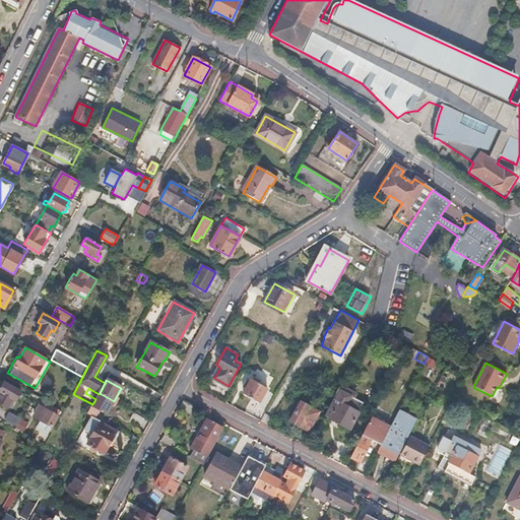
[(267,388),(252,380),(244,394),(259,403),(267,388)]
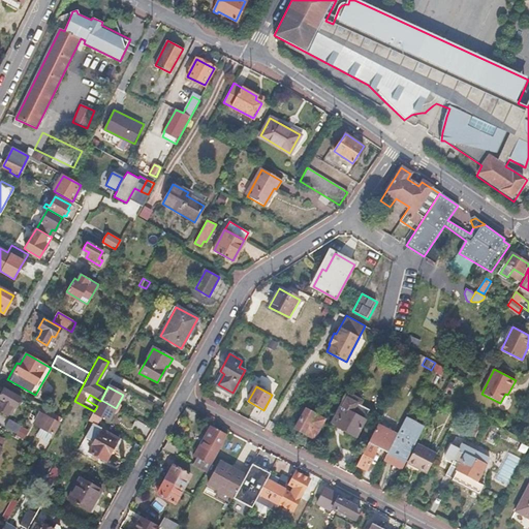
[(21,399),(3,389),(0,394),(0,398),(2,400),(0,403),(0,409),(8,414),(12,405),(16,407),(21,399)]
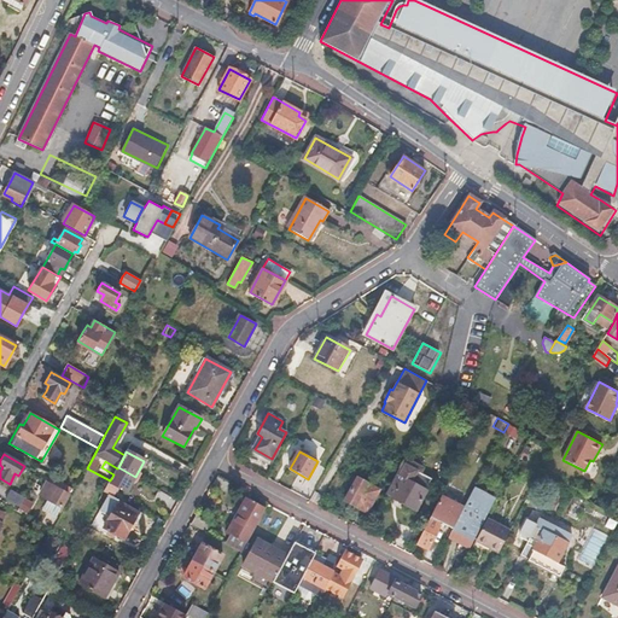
[(418,466),(403,459),(390,484),(396,488),(391,497),(417,511),(427,490),(426,489),(431,479),(415,470),(418,466)]
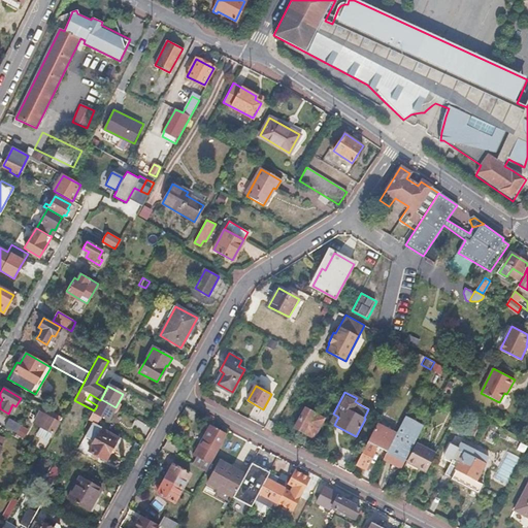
[(116,407),(101,399),(100,400),(97,405),(94,410),(89,420),(95,424),(100,416),(108,420),(116,407)]
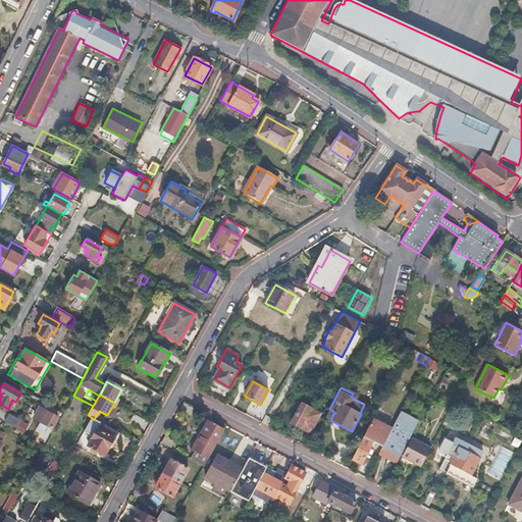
[(195,409),(184,403),(179,409),(191,416),(195,409)]
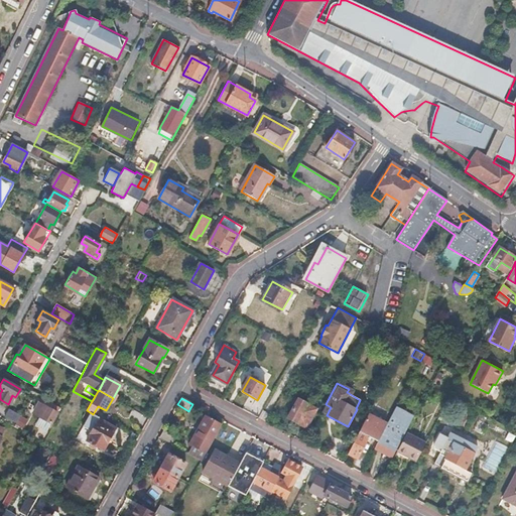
[(316,409),(298,399),(288,417),(306,428),(316,409)]
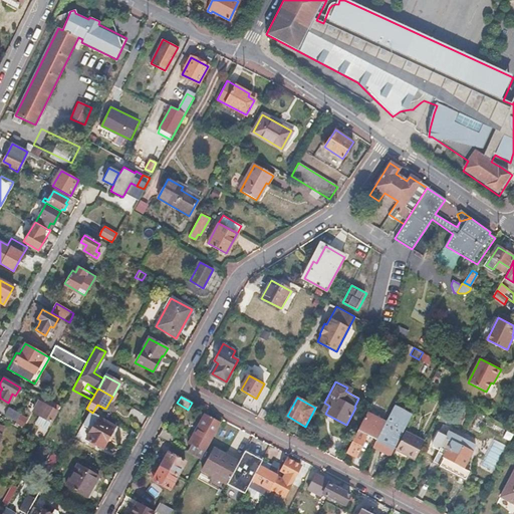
[(52,402),(45,399),(41,407),(37,405),(33,412),(39,415),(35,424),(45,430),(55,410),(50,407),(52,402)]
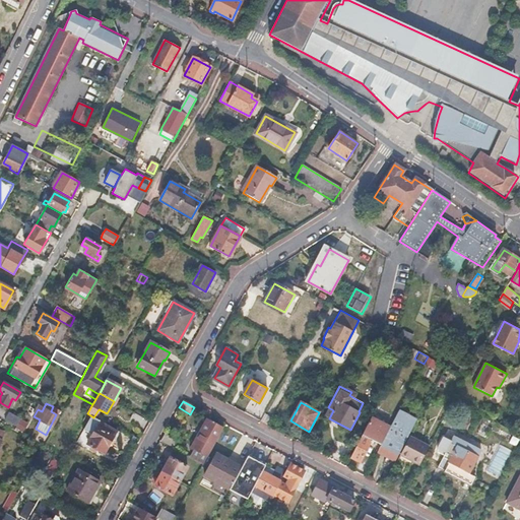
[(20,418),(9,411),(4,419),(16,426),(20,418)]
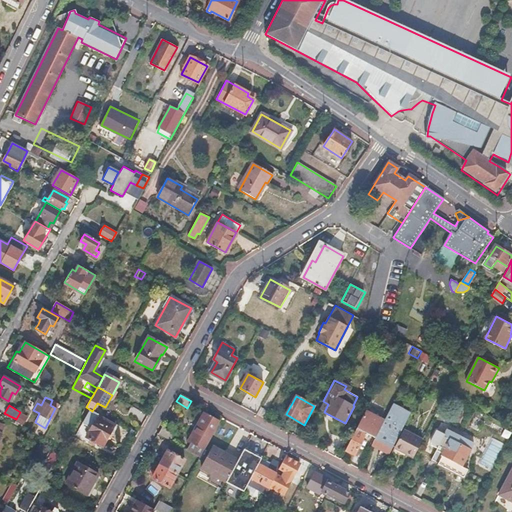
[(405,423),(409,414),(392,405),(384,420),(375,438),(371,444),(384,452),(386,449),(391,450),(401,430),(398,427),(401,421),(405,423)]
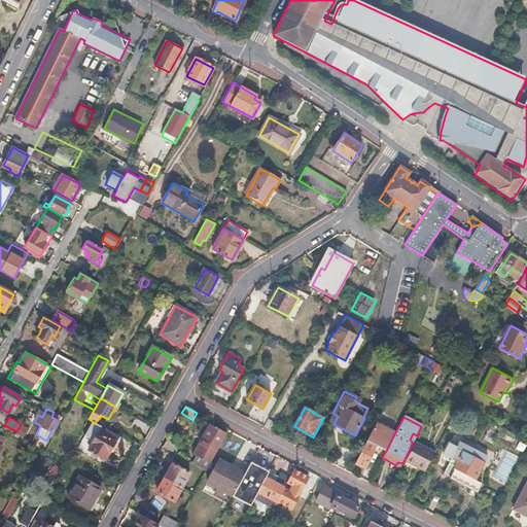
[(386,451),(395,432),(377,423),(354,463),(363,468),(376,446),(386,451)]
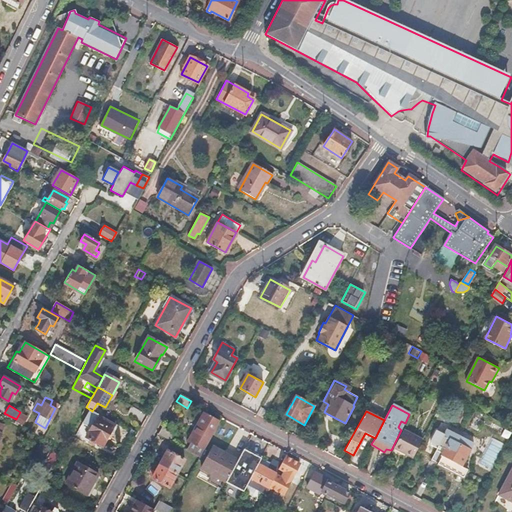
[(222,417),(219,416),(217,420),(205,413),(189,442),(193,444),(189,451),(200,457),(222,417)]
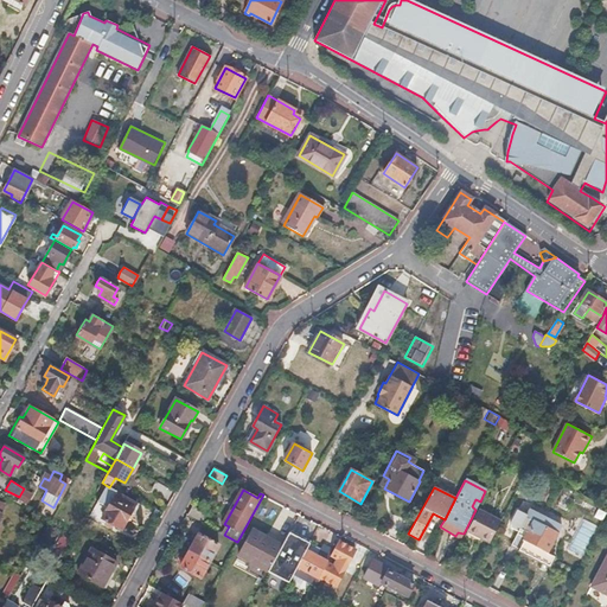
[(136,504),(117,493),(102,519),(121,531),(136,504)]
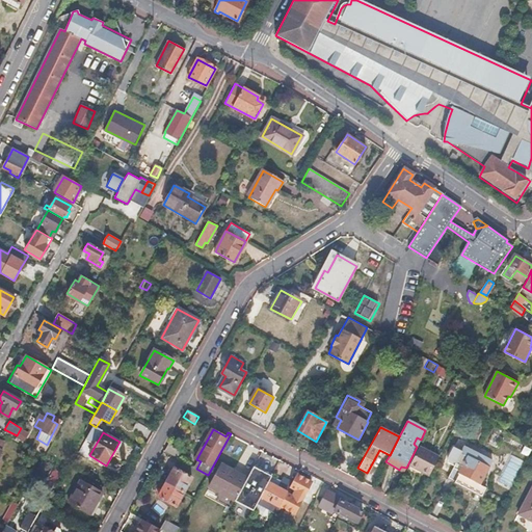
[(531,447),(515,435),(511,441),(531,456),(531,447)]
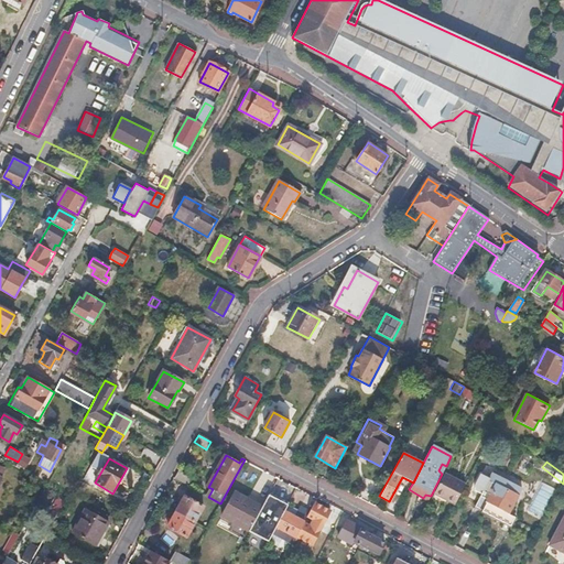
[(193,478),(179,469),(174,478),(188,486),(193,478)]
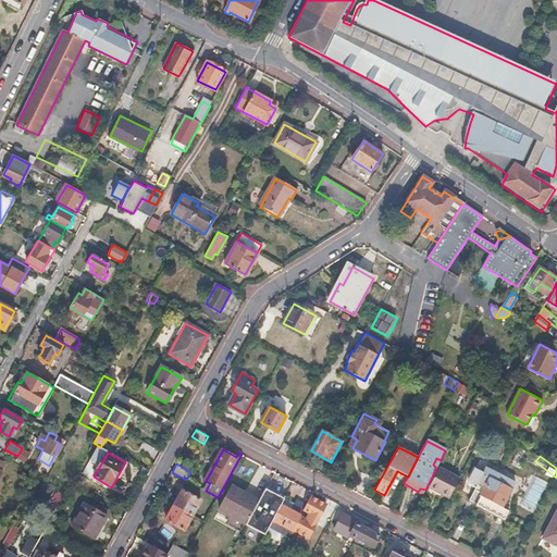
[(514,481),(485,466),(482,471),(474,486),(468,498),(475,503),(474,505),(503,520),(507,510),(500,506),(514,481)]
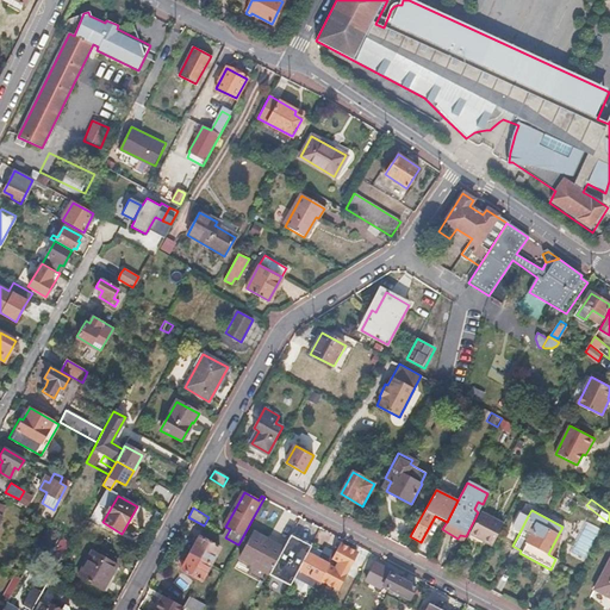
[(520,533),(528,516),(518,511),(511,524),(512,529),(520,533)]
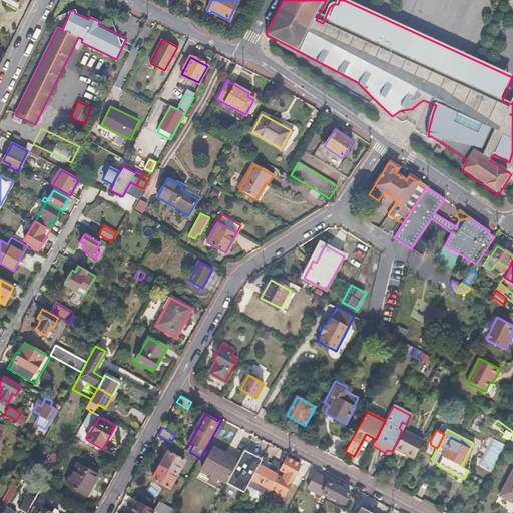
[(423,441),(404,431),(395,450),(413,459),(423,441)]
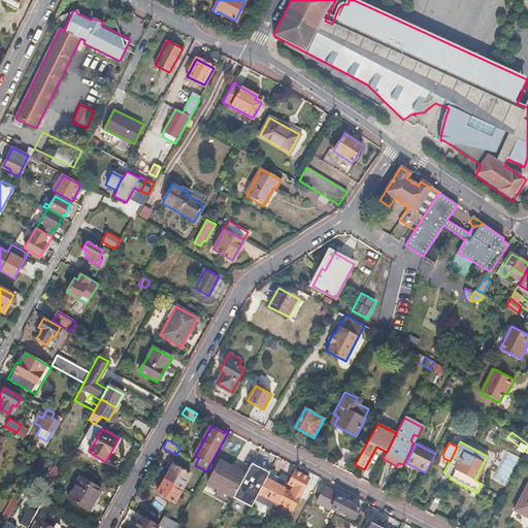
[(44,453),(37,450),(34,455),(41,458),(44,453)]
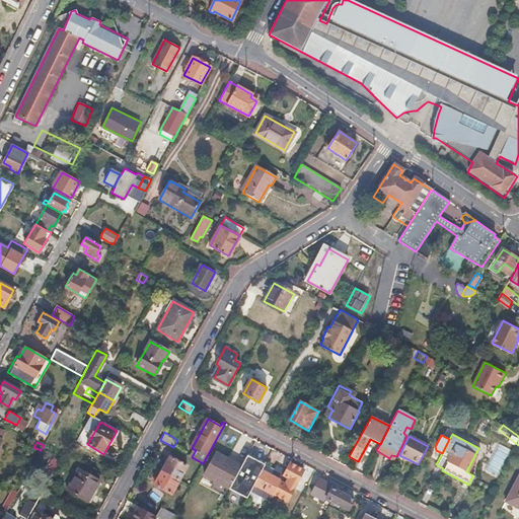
[(232,461),(216,452),(203,476),(230,492),(241,470),(230,464),(232,461)]
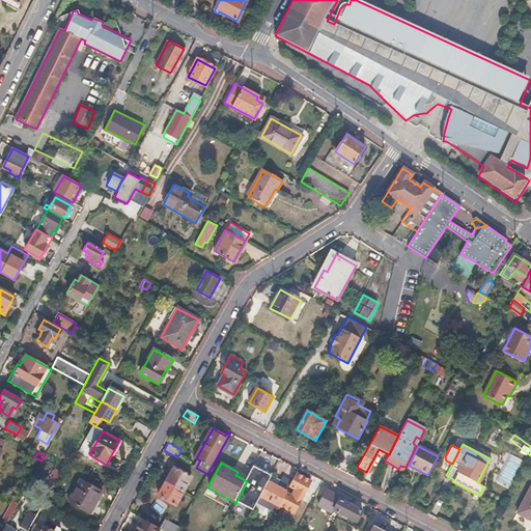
[(190,477),(172,467),(165,480),(183,491),(190,477)]
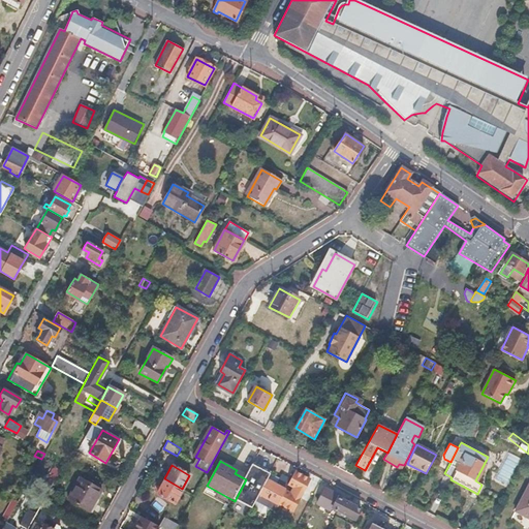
[(271,475),(253,466),(246,479),(235,501),(252,510),(256,502),(271,475)]
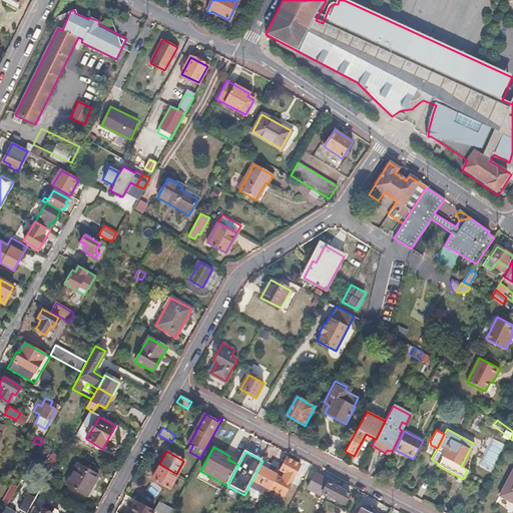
[(300,465),(286,457),(277,475),(291,482),(300,465)]
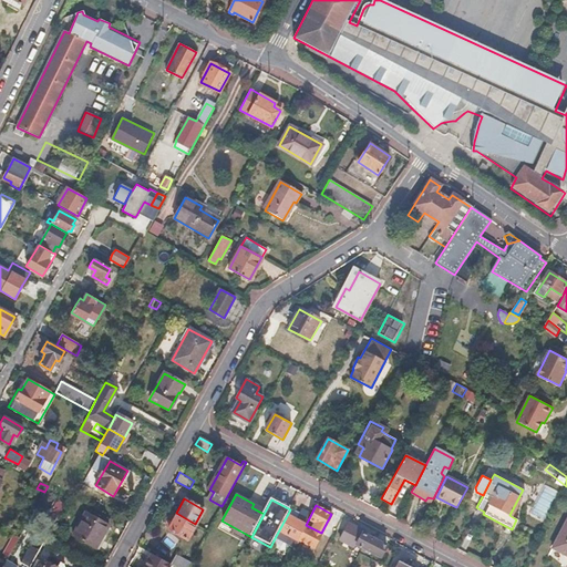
[(299,514),(290,509),(275,538),(294,546),(298,539),(305,526),(295,521),(299,514)]
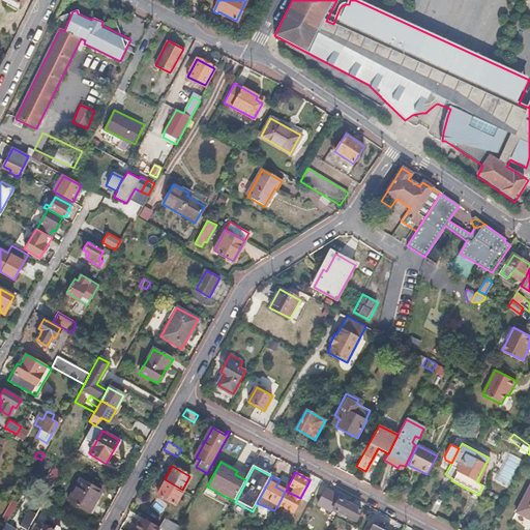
[(182,490),(165,479),(156,494),(174,504),(182,490)]
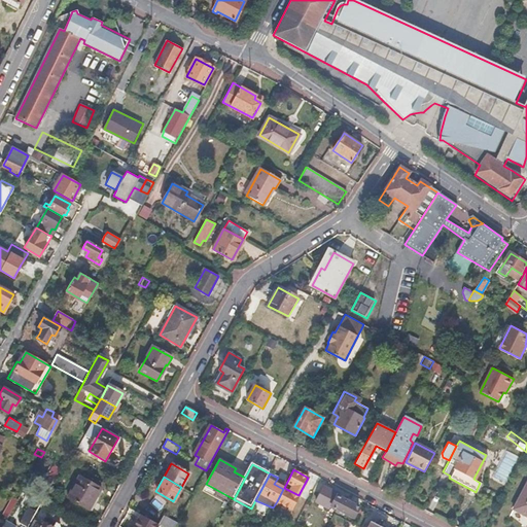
[(100,489),(79,478),(68,498),(89,510),(100,489)]
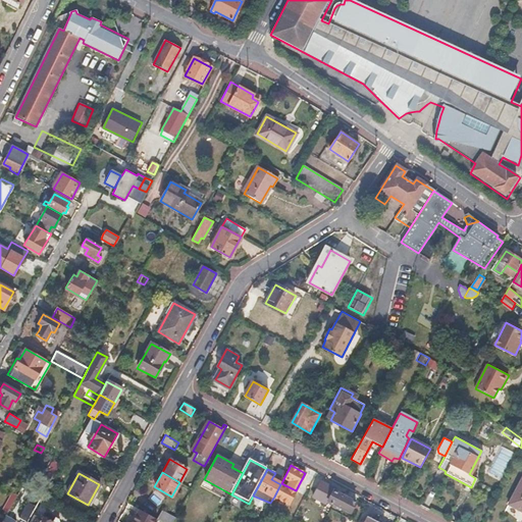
[(521,521),(521,477),(509,503),(521,509),(521,521)]
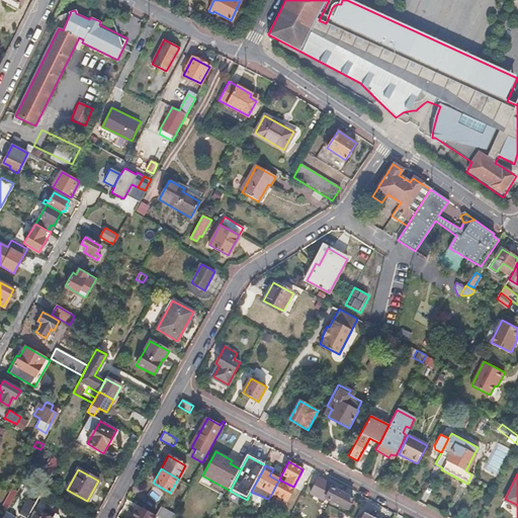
[(55,483),(49,480),(42,491),(48,494),(55,483)]
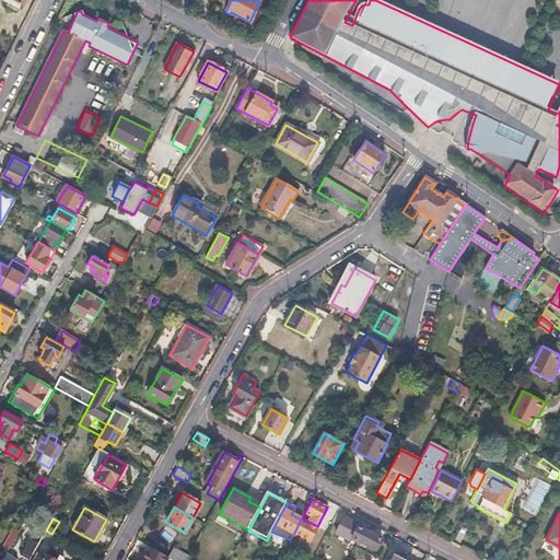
[(317,526),(302,518),(294,533),(310,541),(317,526)]
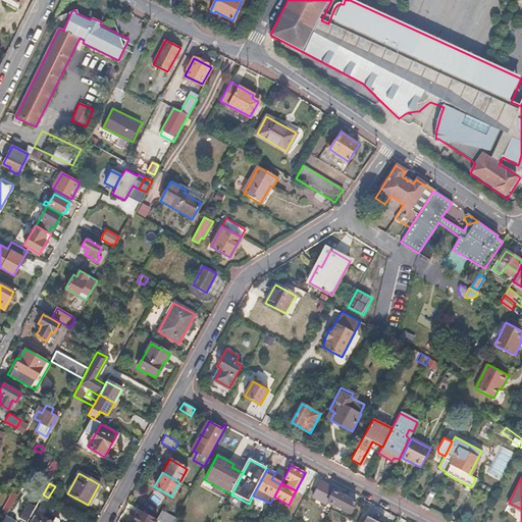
[(355,503),(332,491),(327,502),(349,513),(355,503)]
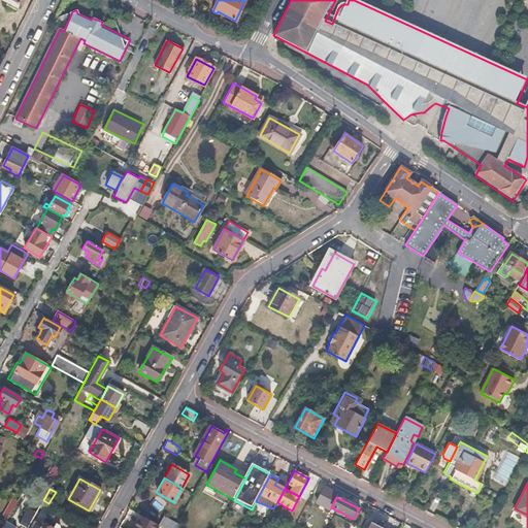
[(18,501),(12,498),(3,515),(8,518),(18,501)]
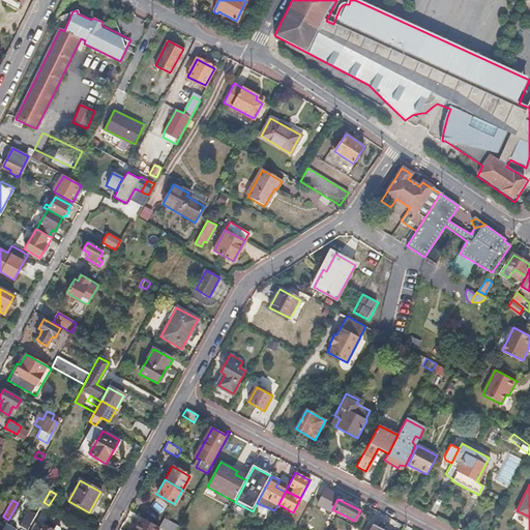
[(47,510),(49,505),(43,502),(40,507),(47,510)]
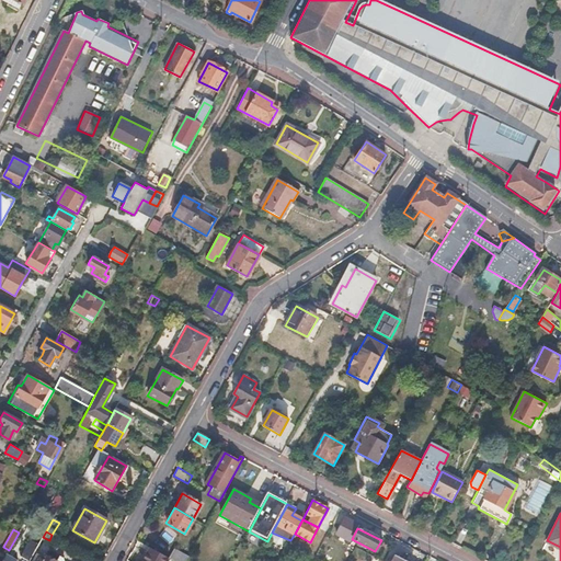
[(26,560),(29,560),(35,550),(35,549),(29,546),(22,558),(26,560)]
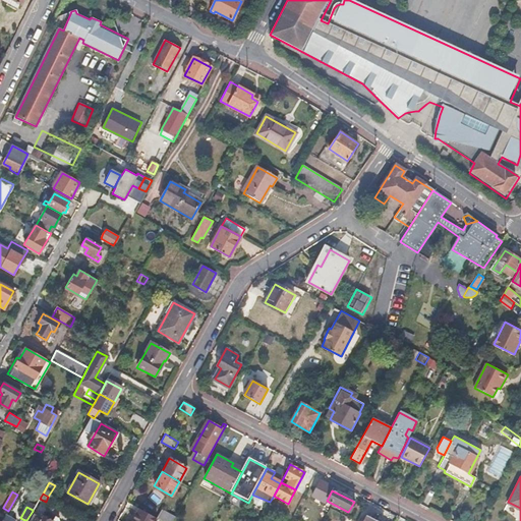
[(41,516),(33,511),(26,520),(51,520),(52,520),(42,515),(41,516)]
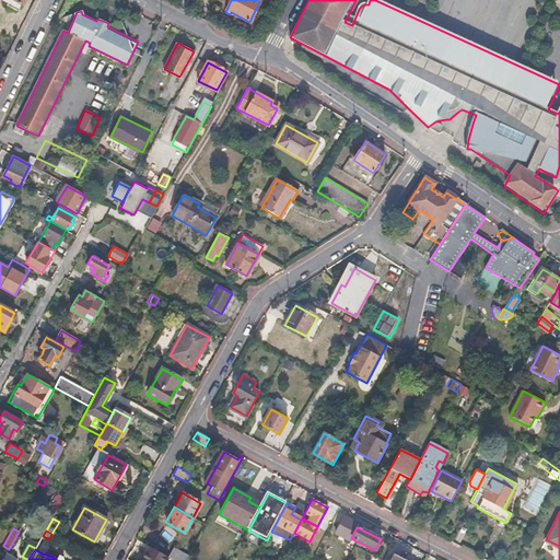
[(185,559),(188,557),(174,549),(168,558),(172,559),(185,559)]
